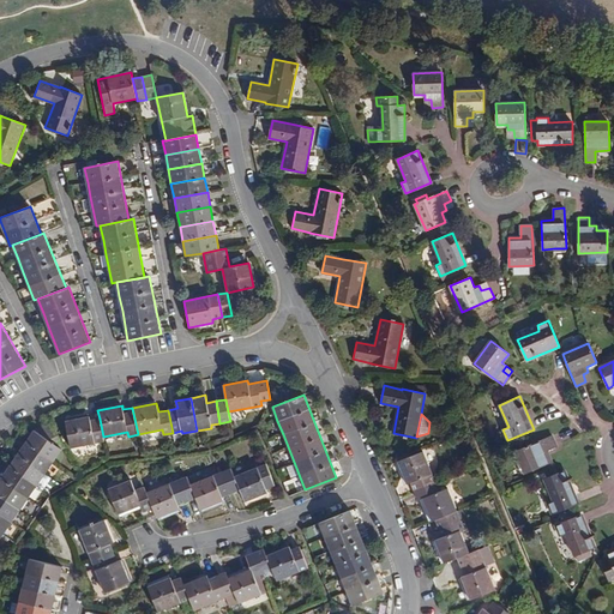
[(65,421),(70,447),(103,441),(103,437),(100,419),(90,420),(89,416),(65,421)]
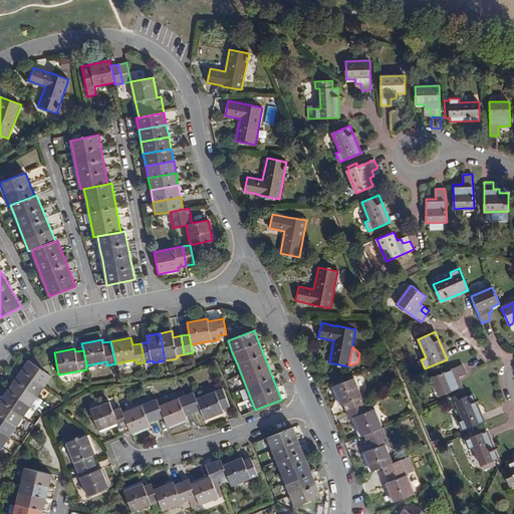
[(28,360),(14,380),(7,391),(0,401),(0,450),(51,375),(54,374),(41,353),(28,360)]
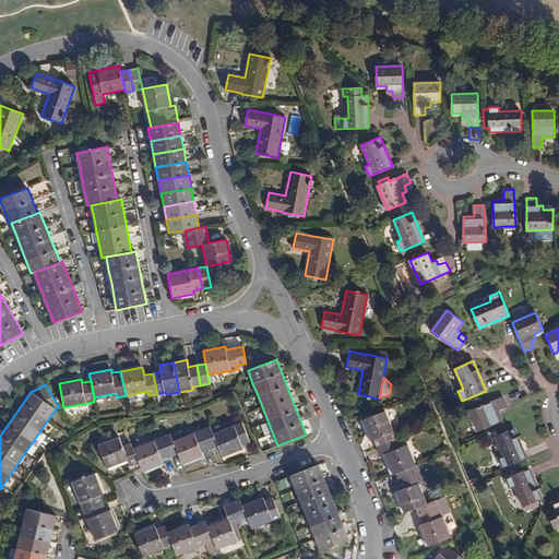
[(502,396),(468,411),(477,431),(501,420),(497,409),(507,406),(502,396)]
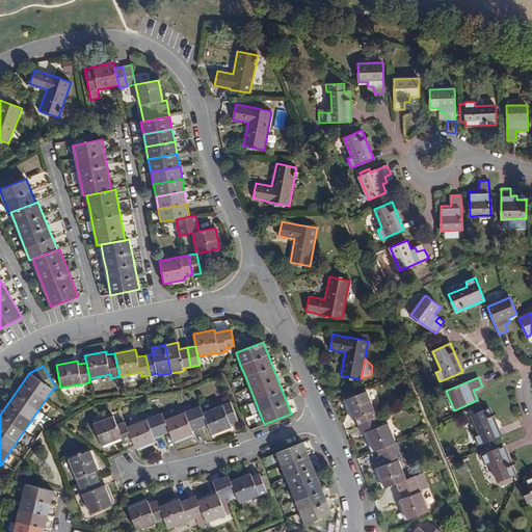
[(345,399),(352,419),(355,418),(358,425),(377,418),(366,391),(345,399)]
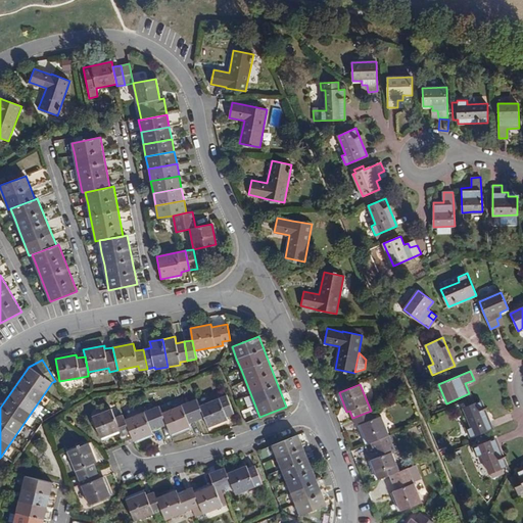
[(199,406),(196,398),(189,401),(196,420),(203,417),(207,427),(228,419),(226,416),(234,413),(226,395),(199,406)]
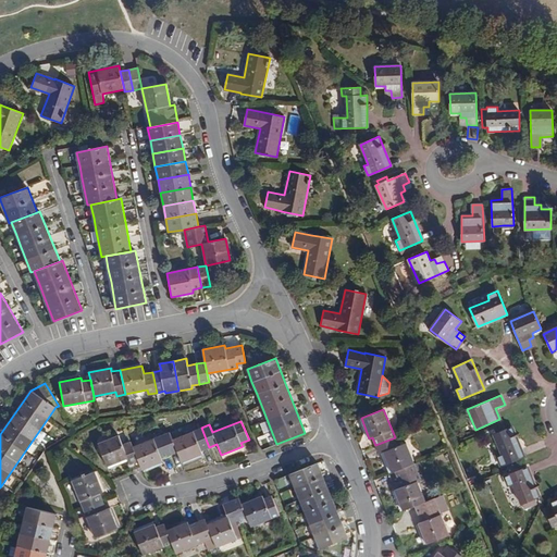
[(264,434),(272,431),(268,421),(260,424),(264,434)]
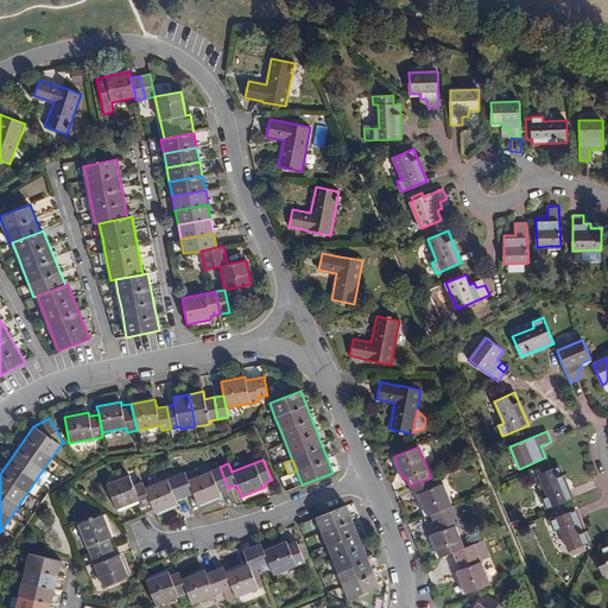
[(538,474),(548,496),(542,498),(546,508),(571,499),(558,466),(538,474)]
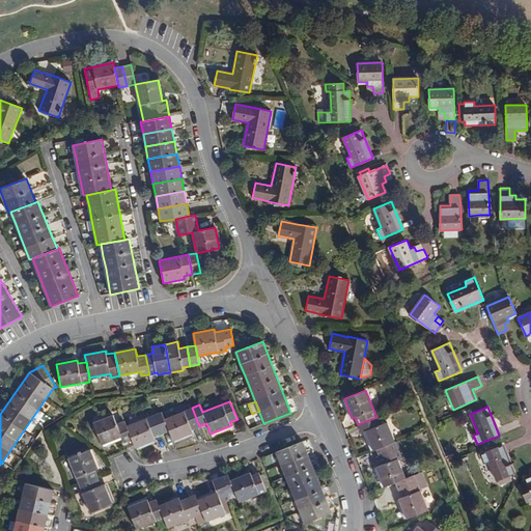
[(154,415),(161,434),(169,430),(173,441),(193,432),(192,429),(199,426),(192,408),(165,419),(162,412),(154,415)]
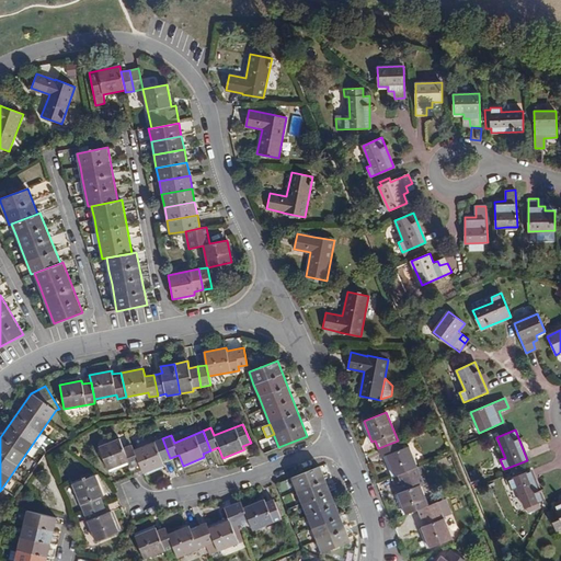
[(99,446),(107,469),(128,461),(132,467),(139,464),(134,449),(132,444),(123,448),(119,438),(99,446)]
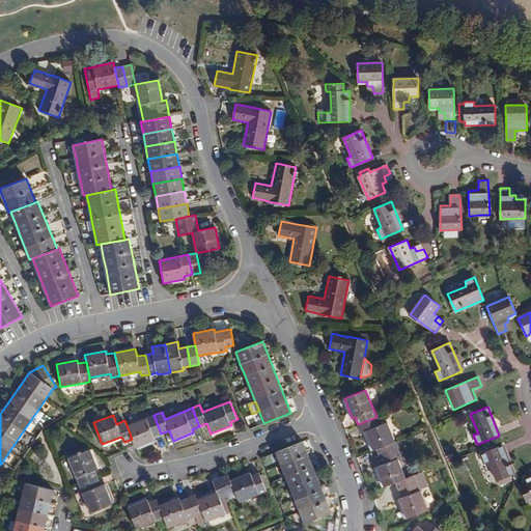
[(127,425),(132,439),(134,445),(135,447),(155,440),(154,437),(161,434),(154,415),(127,425)]
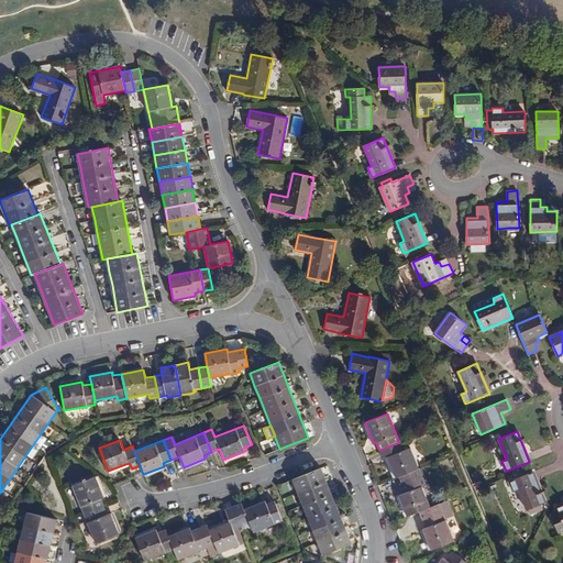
[(379,450),(383,459),(387,456),(396,477),(399,476),(419,467),(410,448),(403,450),(399,442),(379,450)]
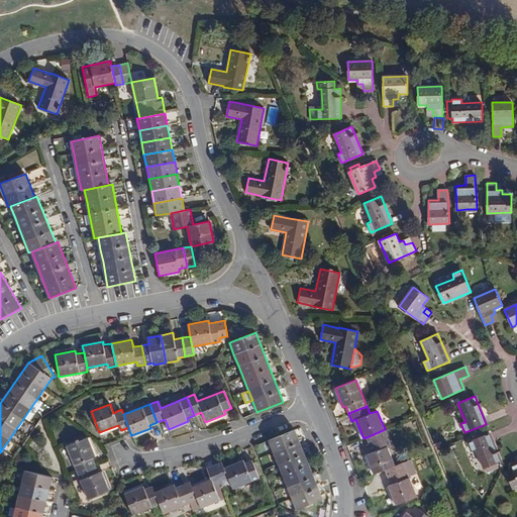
[(269,440),(273,451),(278,463),(296,509),(322,499),(295,429),(269,440)]
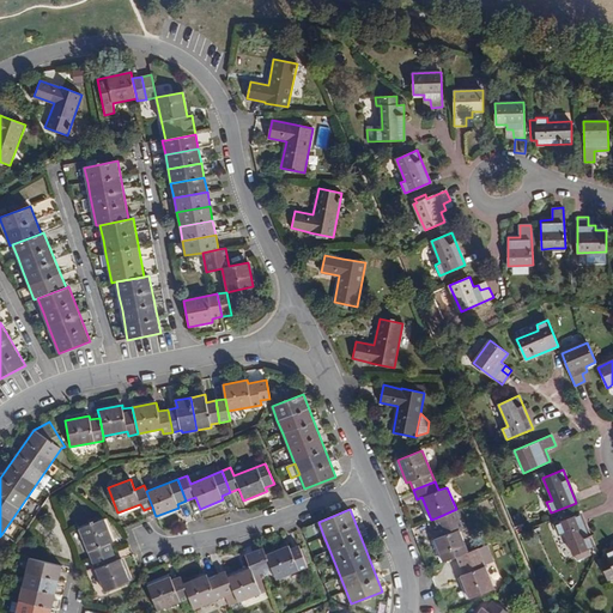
[(435,519),(442,536),(435,539),(443,562),(456,557),(468,552),(459,529),(463,527),(456,509),(435,519)]
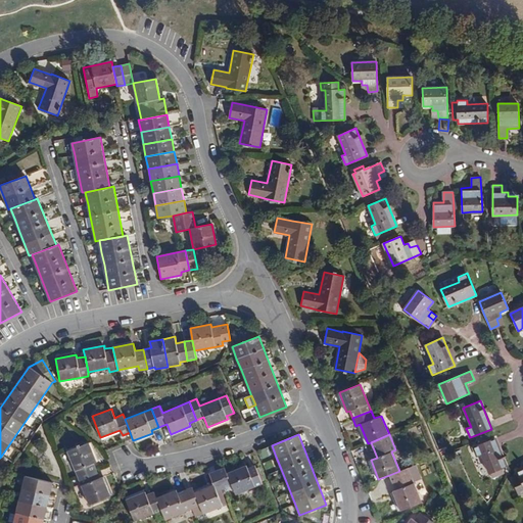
[(473,447),(477,457),(481,455),(489,473),(490,473),(503,468),(507,466),(494,438),(473,447)]
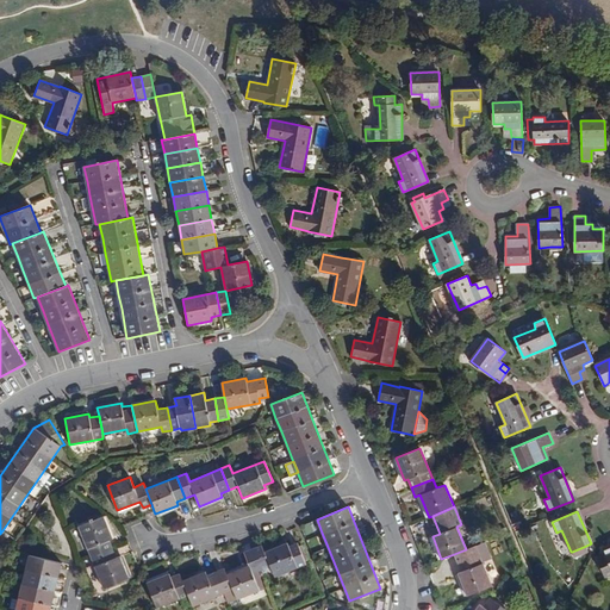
[(79,526),(91,556),(112,548),(109,540),(112,539),(104,516),(79,526)]
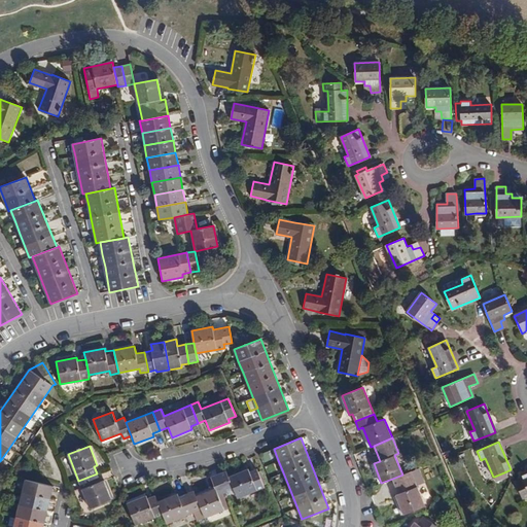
[(229,477),(226,470),(218,473),(225,492),(234,489),(237,498),(265,487),(257,468),(249,471),(248,468),(229,477)]
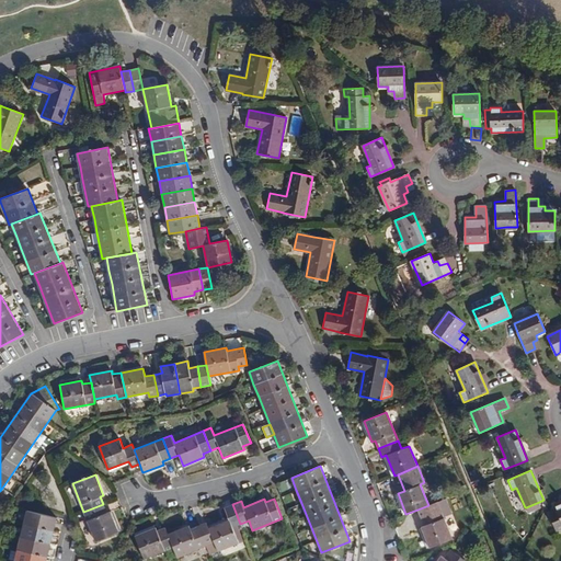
[(418,510),(424,526),(421,527),(430,548),(453,538),(437,501),(428,505),(418,510)]
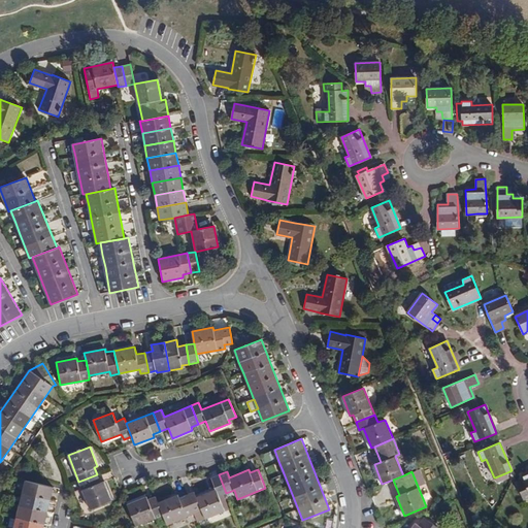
[(507,472),(495,477),(497,483),(509,477),(507,472)]
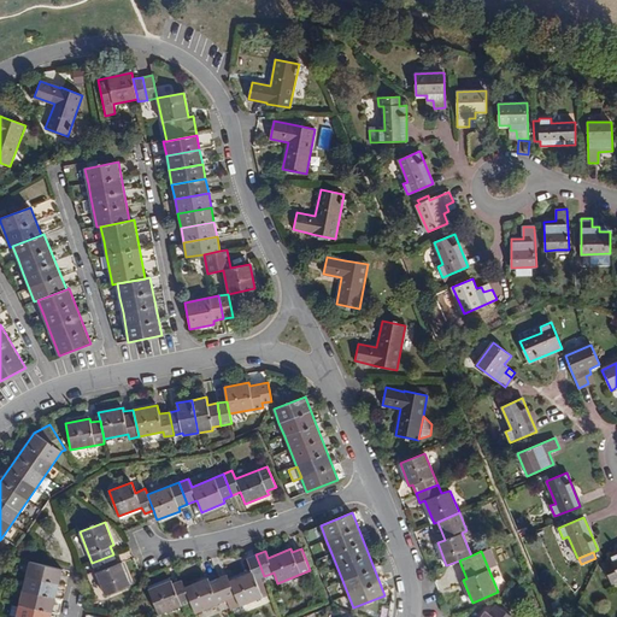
[(616,553),(610,557),(612,562),(604,565),(611,583),(616,581),(616,553)]
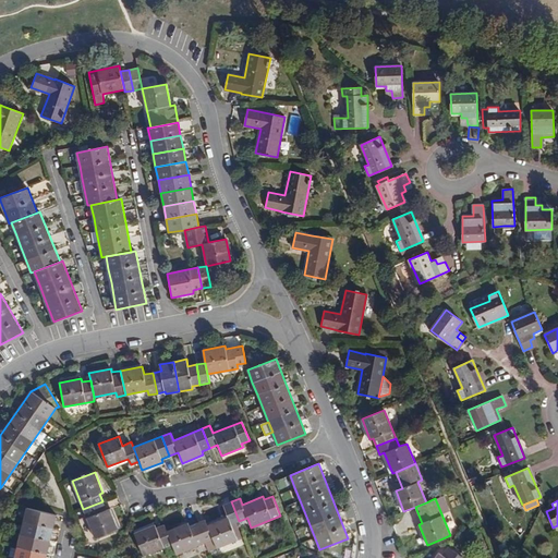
[(83,509),(95,538),(118,530),(109,509),(106,510),(102,501),(83,509)]
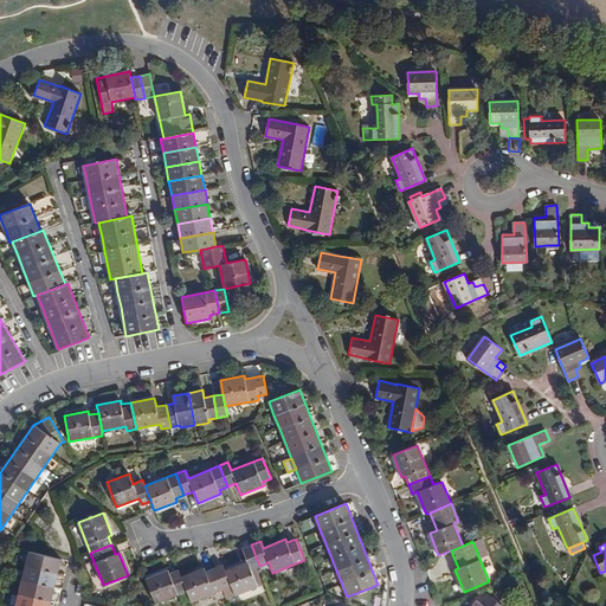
[(214,568),(223,590),(226,599),(236,595),(257,586),(251,569),(259,566),(251,545),(242,548),(247,561),(225,571),(223,565),(214,568)]
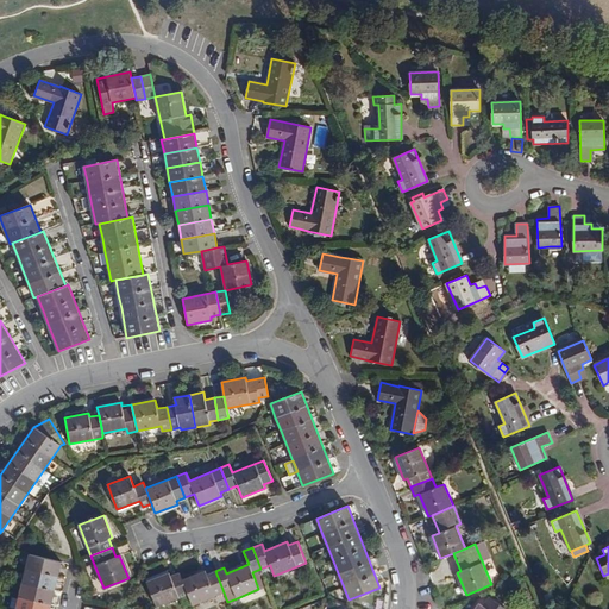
[(29,553),(25,569),(22,582),(18,598),(16,608),(14,608),(49,608),(61,562),(29,553)]
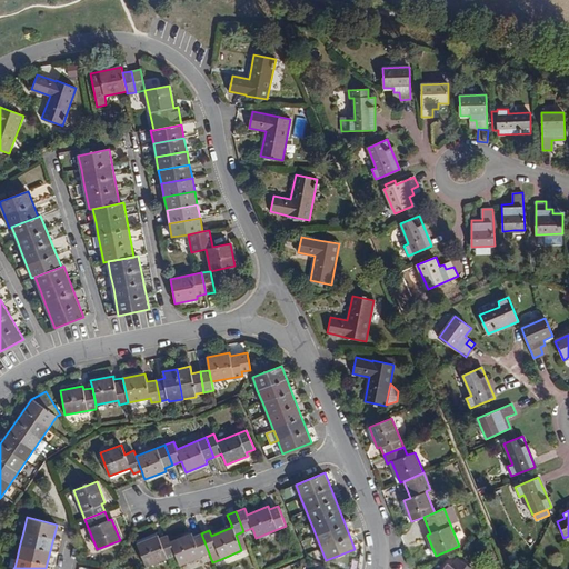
[(170,542),(176,555),(180,565),(209,553),(201,533),(192,537),(191,533),(170,542)]
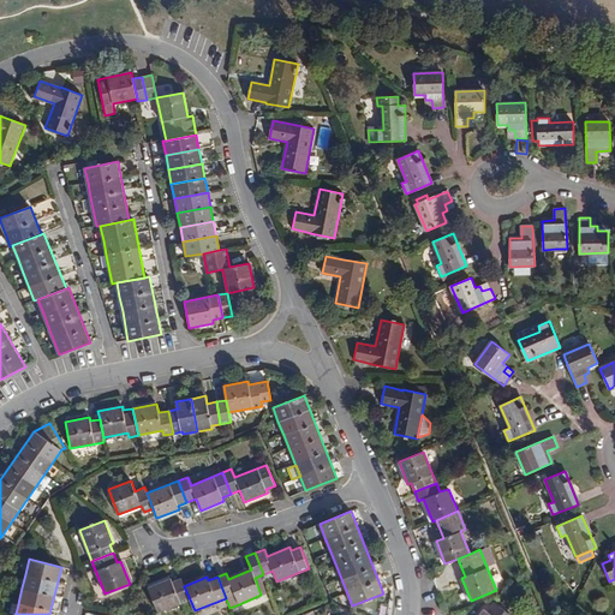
[(148,587),(159,613),(190,599),(184,586),(181,578),(172,581),(171,578),(148,587)]
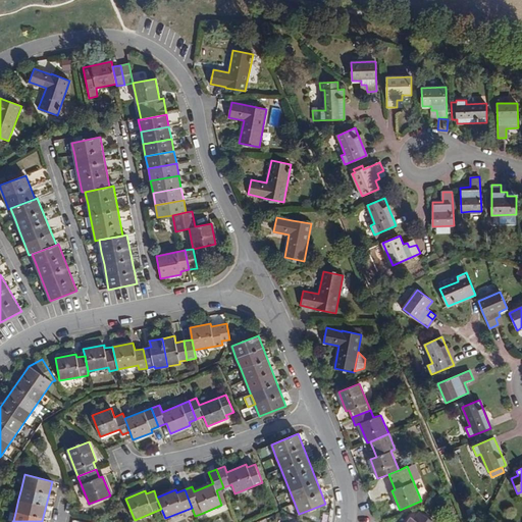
[(419,512),(414,519),(417,521),(423,514),(419,512)]
